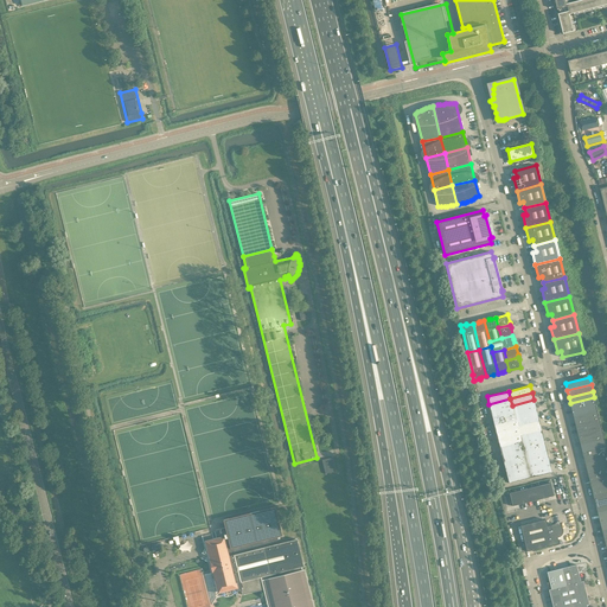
[(573,410),(596,404),(594,397),(570,403),(573,410)]
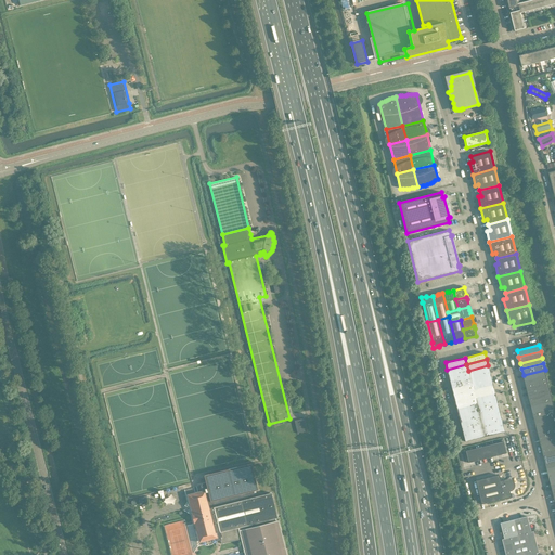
[(468,371),(466,364),(447,370),(449,376),(468,371)]
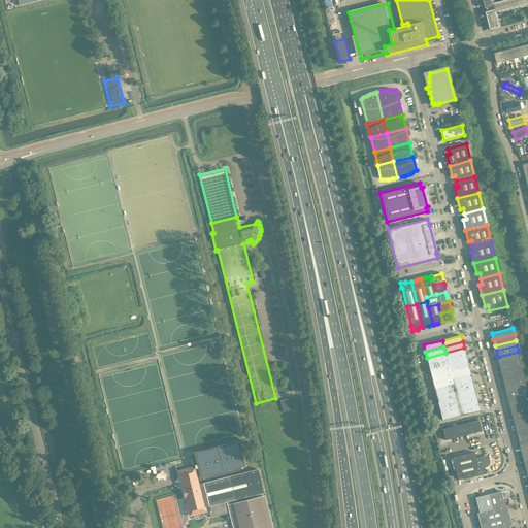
[(447,359),(466,355),(464,348),(446,353),(447,359)]
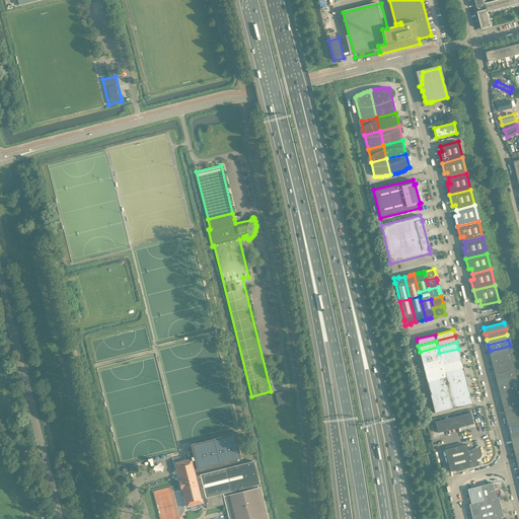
[(491,357),(511,352),(510,346),(490,351),(491,357)]
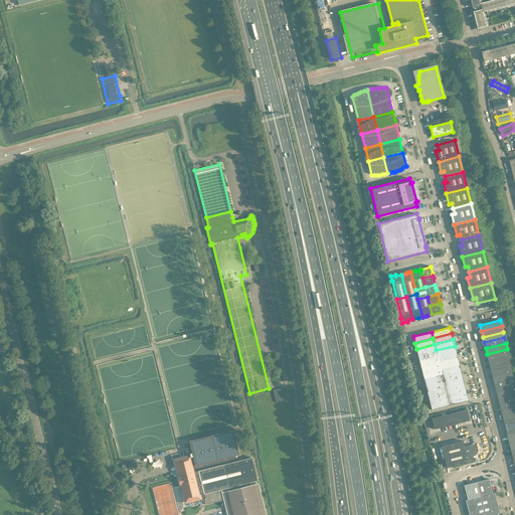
[(436,350),(435,344),(416,349),(417,355),(436,350)]
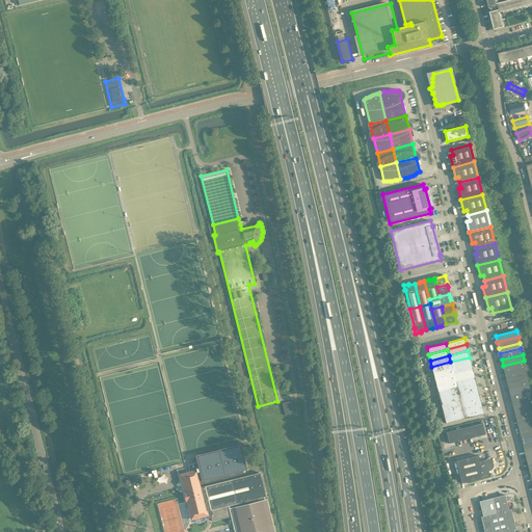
[(452,368),(471,364),(470,357),(450,362),(452,368)]
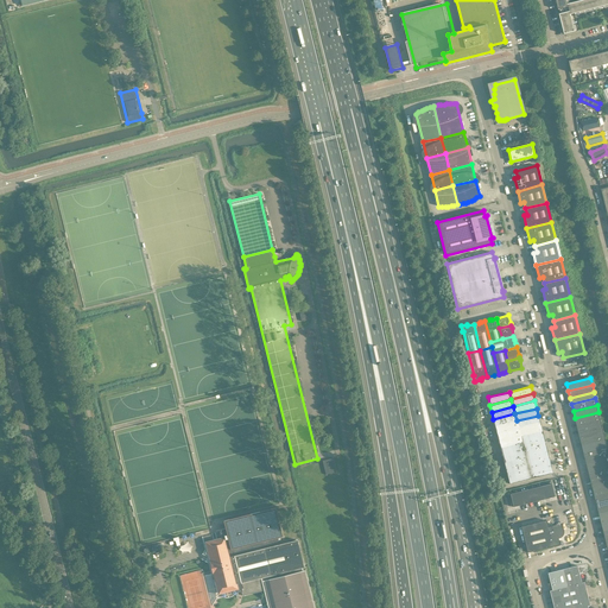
[(577,425),(601,419),(599,412),(575,418),(577,425)]
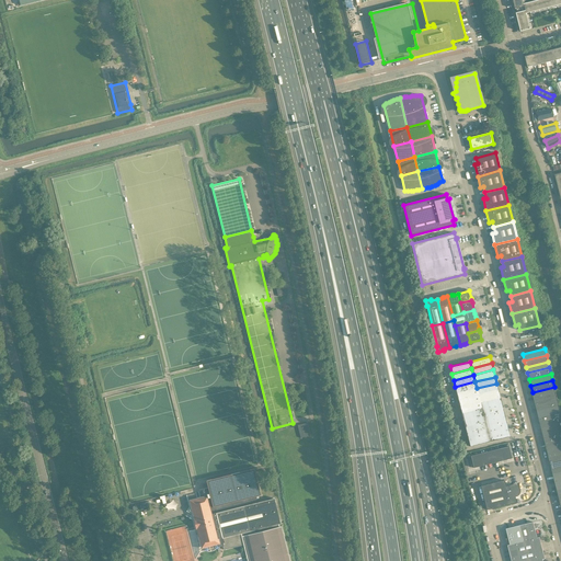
[(477,388),(474,381),(455,387),(457,393),(477,388)]
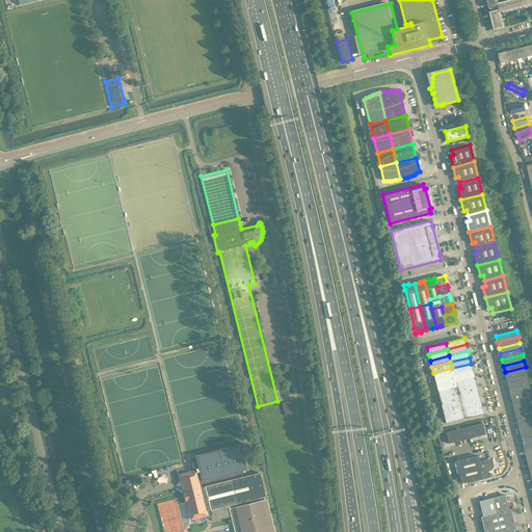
[(453,374),(473,370),(471,364),(452,368),(453,374)]
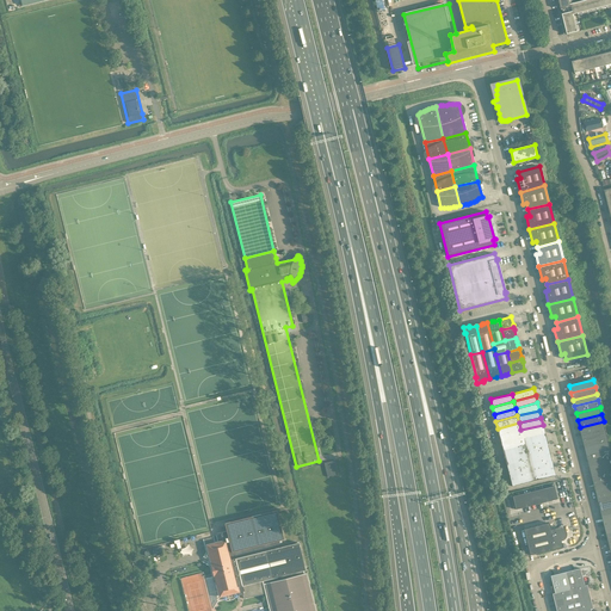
[(581,434),(605,429),(604,421),(580,427),(581,434)]
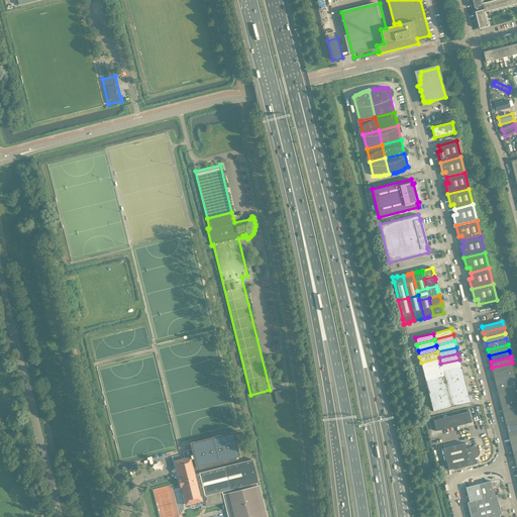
[(440,364),(439,357),(421,363),(422,369),(440,364)]
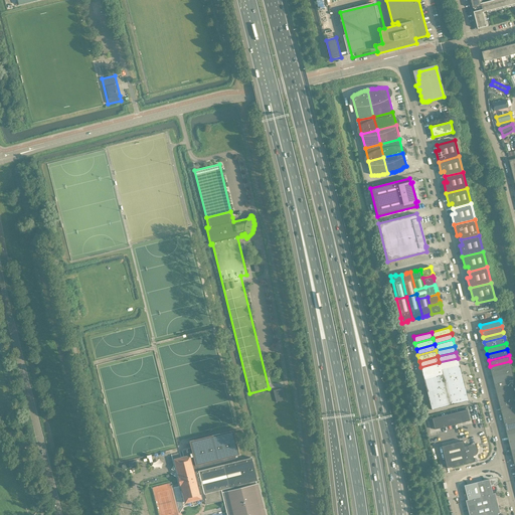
[(441,368),(459,364),(458,358),(439,362),(441,368)]
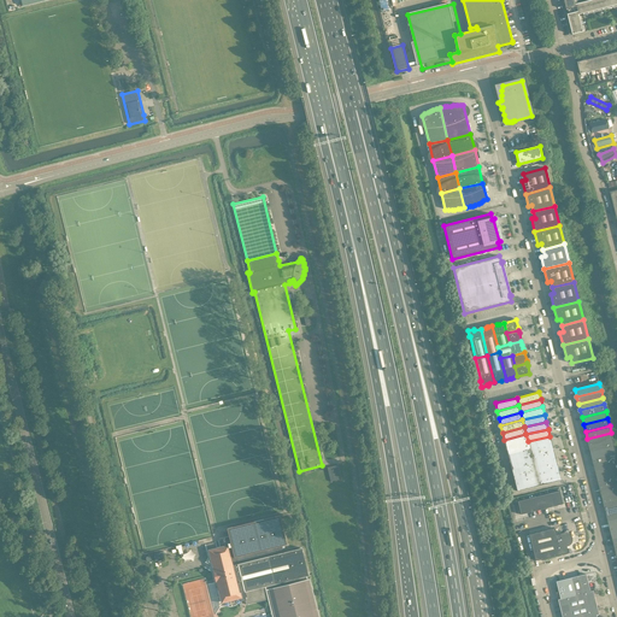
[(589,446),(613,439),(611,433),(587,439),(589,446)]
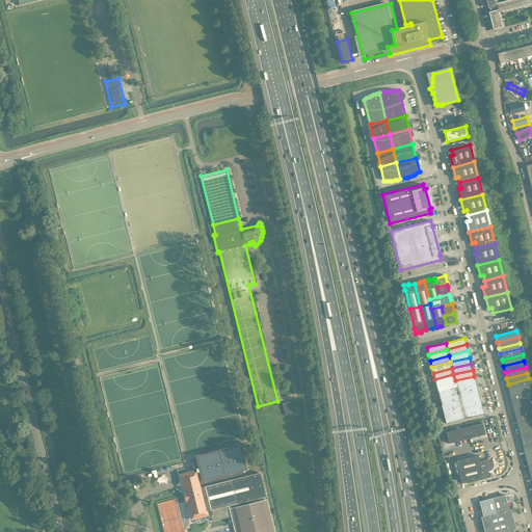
[(455,380),(453,374),(434,379),(436,386),(455,380)]
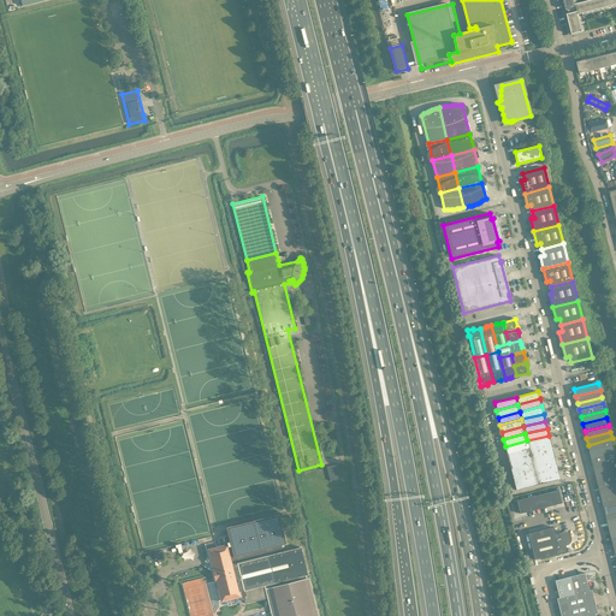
[(529,449),(551,443),(549,436),(527,440),(529,449)]
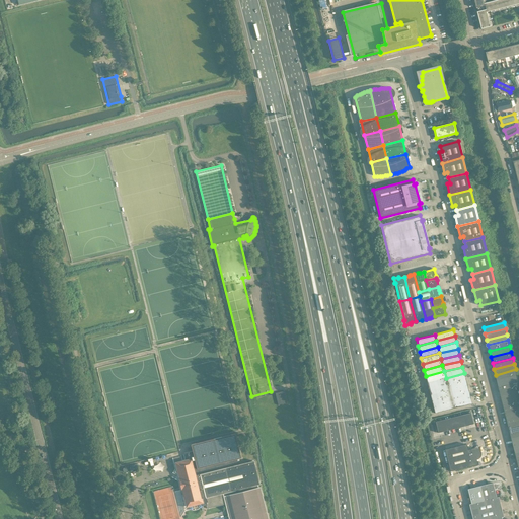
[(497,380),(517,375),(516,369),(496,375),(497,380)]
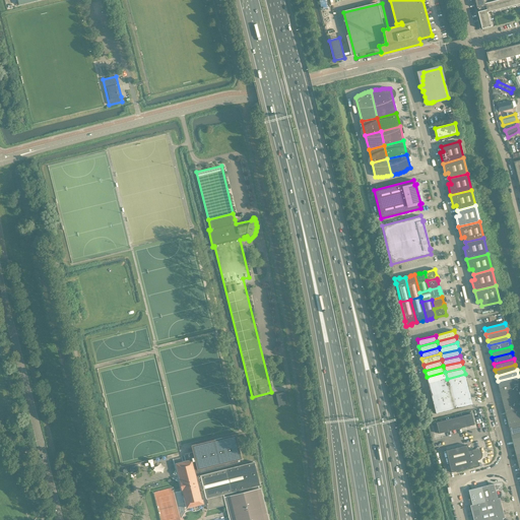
[(447,379),(445,372),(427,377),(428,383),(447,379)]
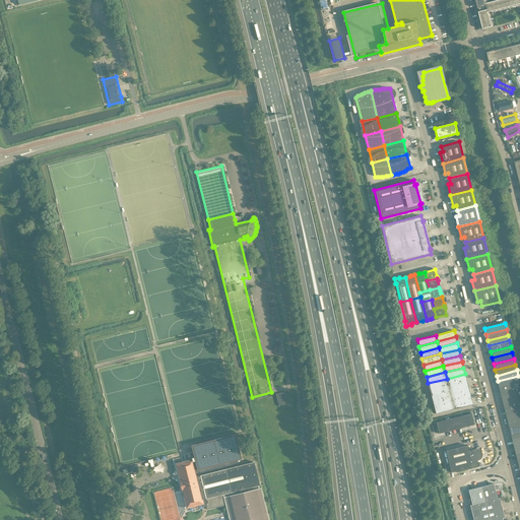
[(448,385),(466,380),(465,374),(447,379),(448,385)]
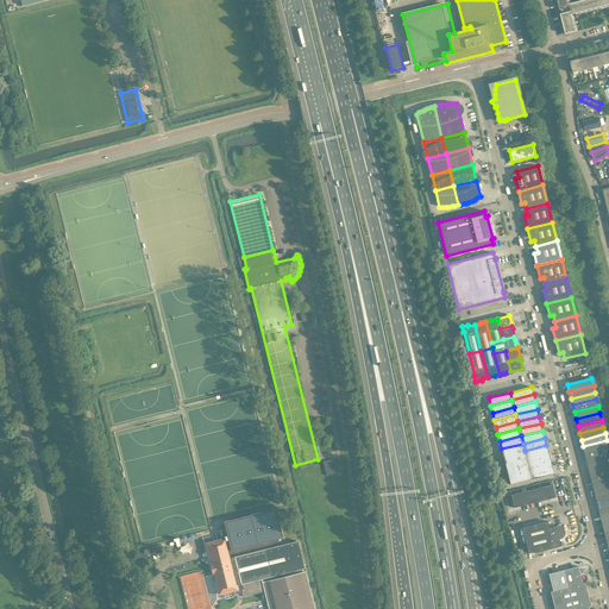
[(584,453),(608,447),(607,440),(583,446),(584,453)]
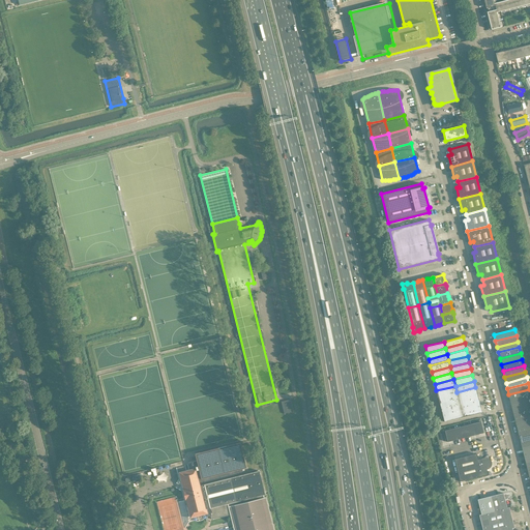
[(457,392),(455,386),(436,390),(438,396),(457,392)]
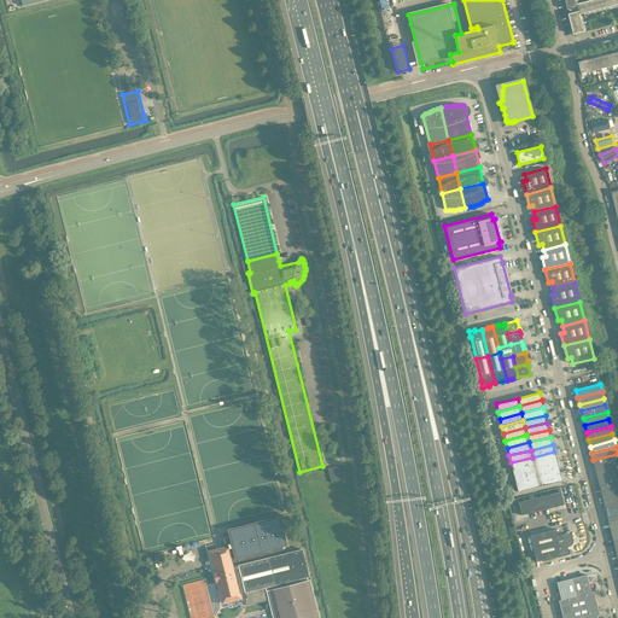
[(535,465),(557,459),(554,452),(532,458),(535,465)]
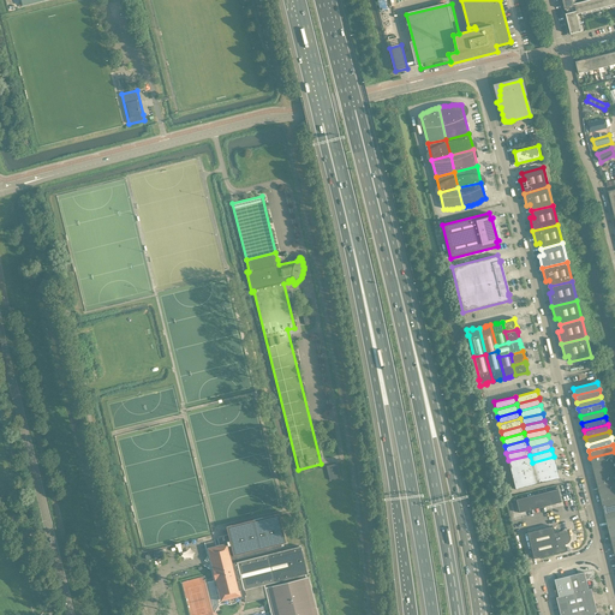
[(592,465),(614,459),(614,453),(614,452),(590,458),(592,465)]
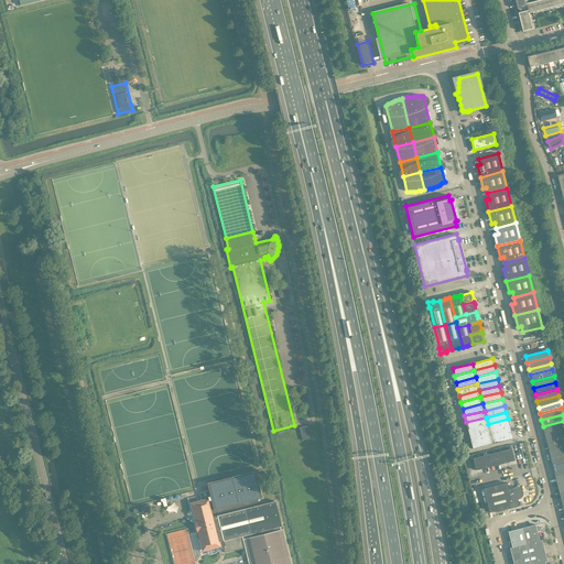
[(488,424),(486,418),(466,422),(467,429),(488,424)]
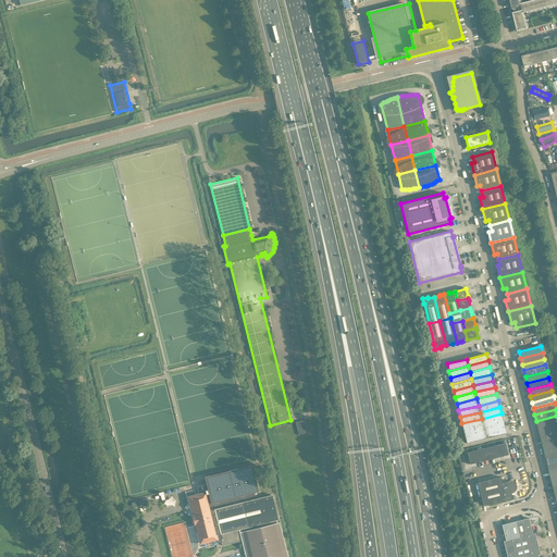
[(483,425),(503,420),(502,413),(482,419),(483,425)]
